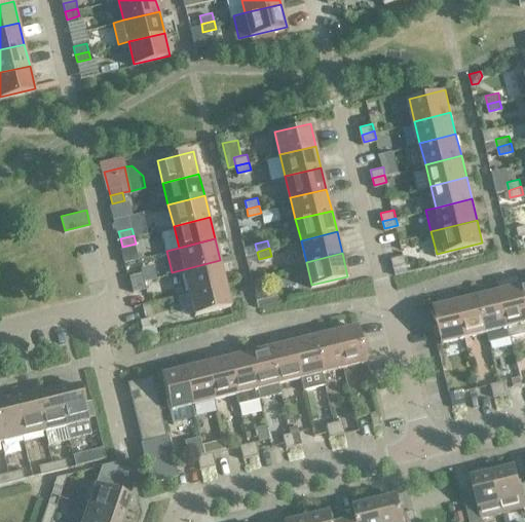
[(404,254),(391,257),(394,265),(406,261),(404,254)]
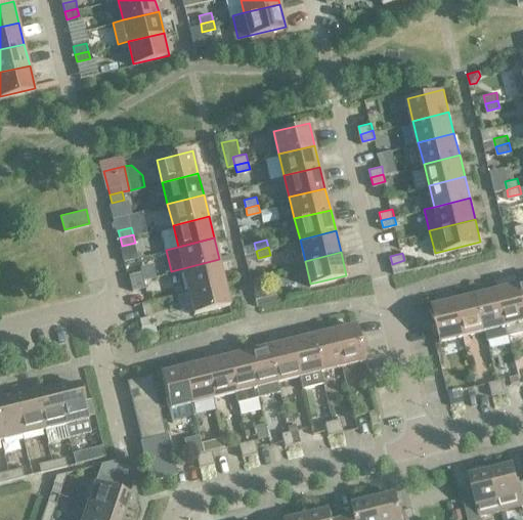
[(224,280),(219,259),(183,268),(188,290),(224,280)]
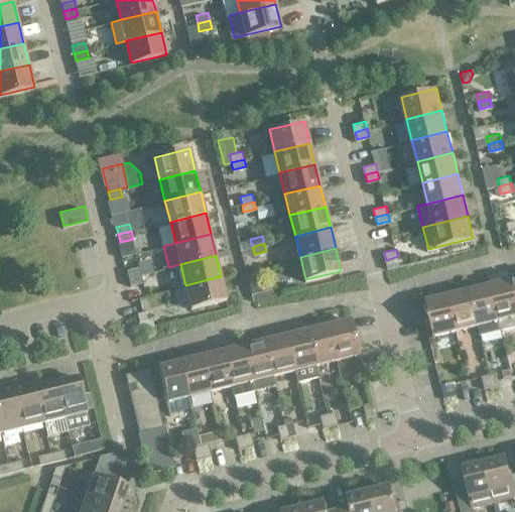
[(127,269),(129,276),(141,273),(139,265),(127,269)]
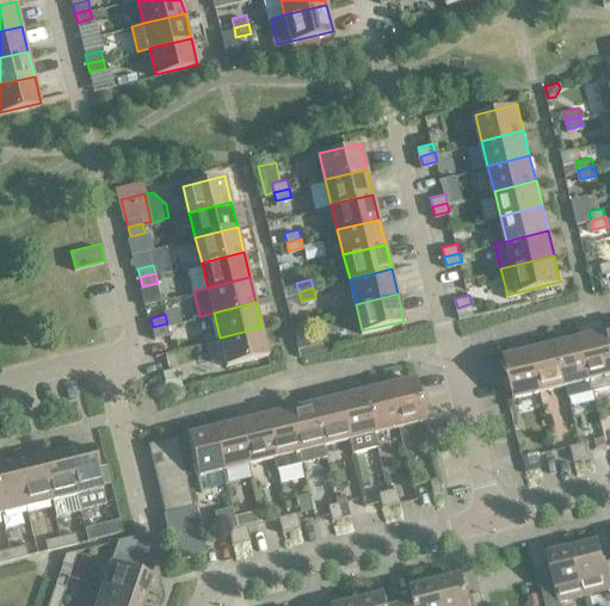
[(170,333),(167,323),(153,327),(154,336),(170,333)]
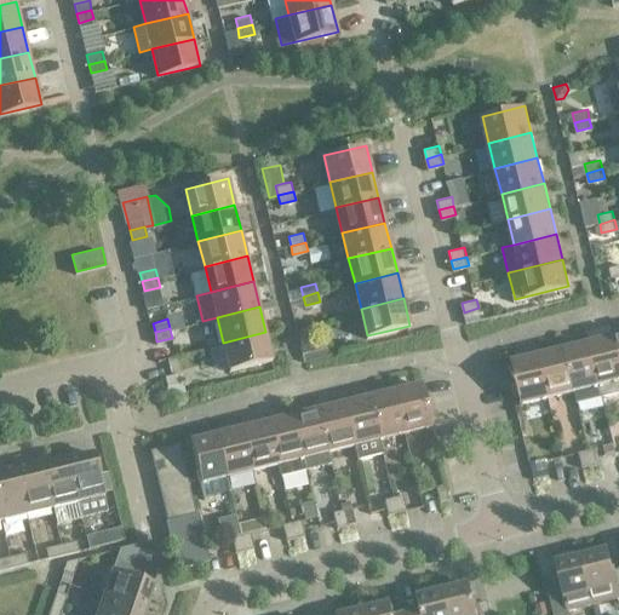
[(271,358),(265,332),(223,343),(229,369),(271,358)]
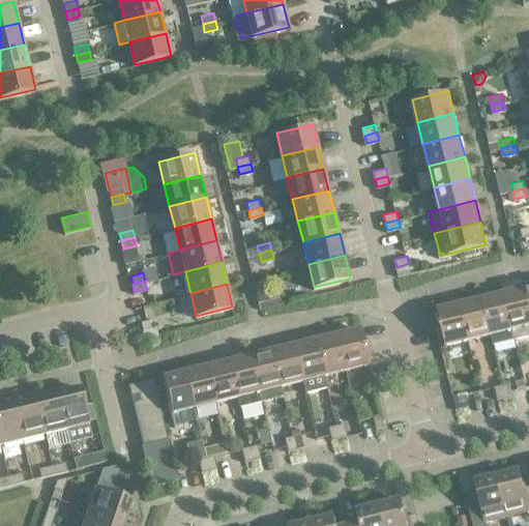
[(528,300),(525,286),(503,291),(515,338),(528,333),(528,300)]
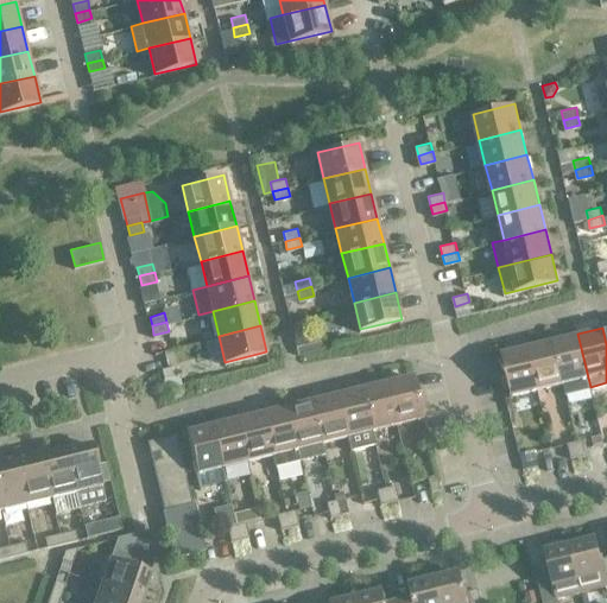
[(322,329),(308,332),(309,342),(324,338),(322,329)]
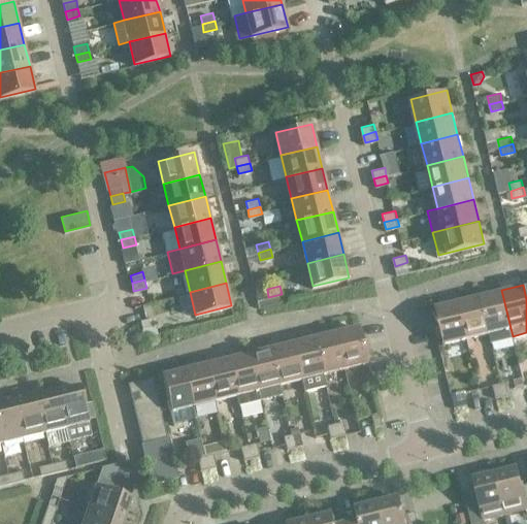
[(513,336),(501,290),(480,295),(489,331),(491,341),(513,336)]
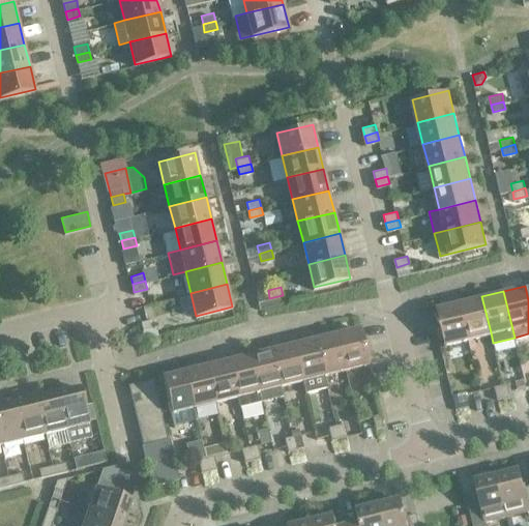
[(491,332),(481,296),(460,302),(469,339),(491,332)]
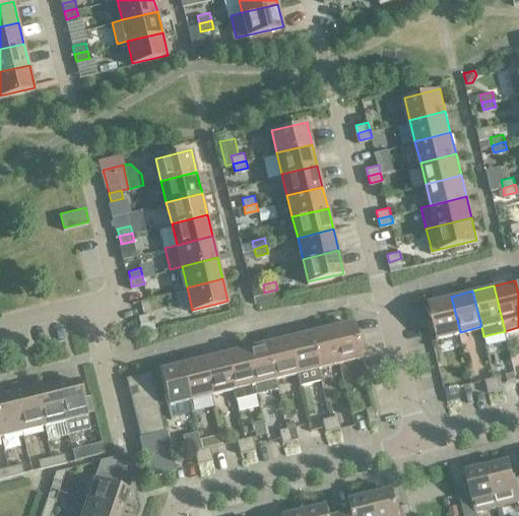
[(460,332),(451,297),(429,302),(438,337),(460,332)]
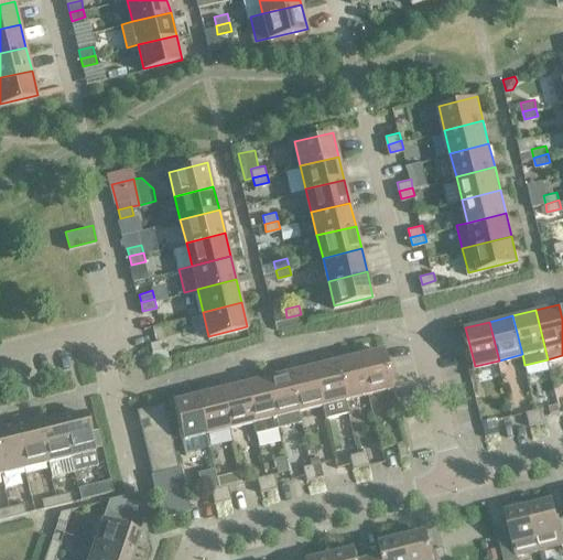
[(164,337),(150,341),(152,350),(166,346),(164,337)]
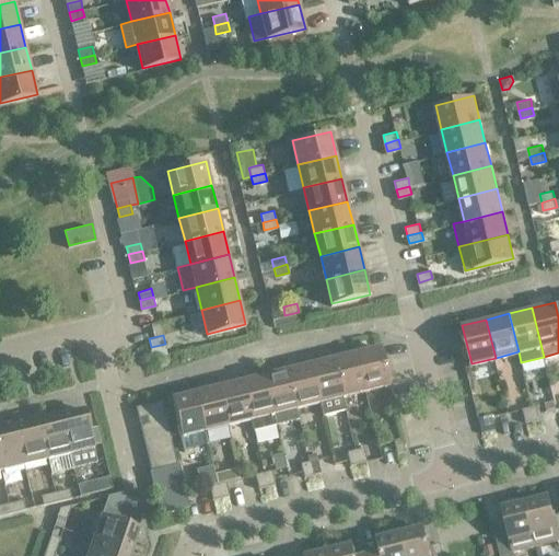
[(389,383),(381,345),(356,351),(365,390),(389,383)]
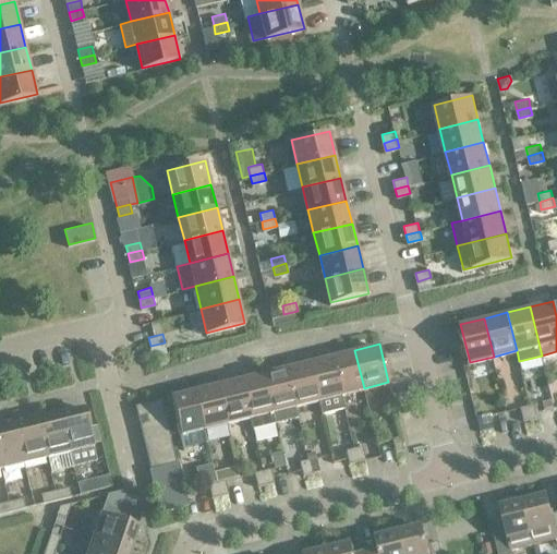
[(364,388),(354,350),(331,356),(341,394),(364,388)]
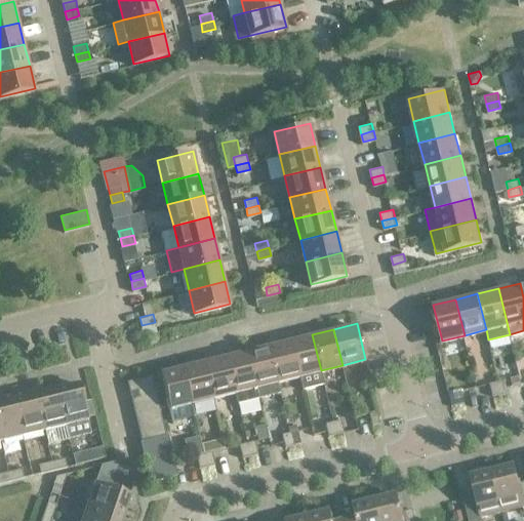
[(321,370),(312,334),(291,339),(299,375),(321,370)]
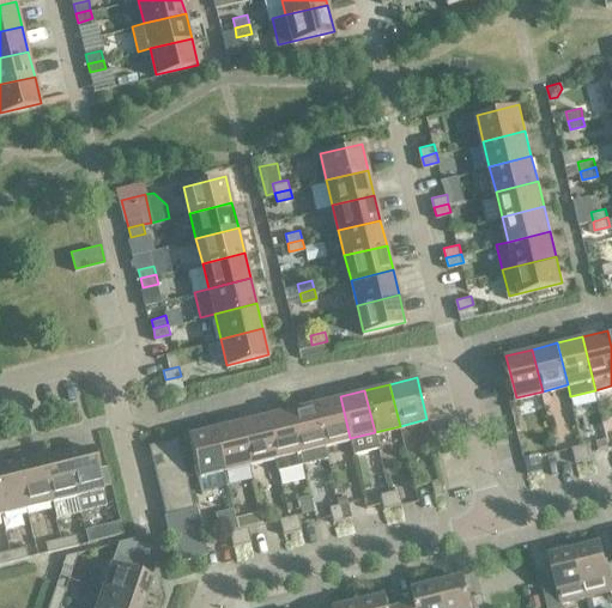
[(350,438),(340,396),(315,402),(325,444),(350,438)]
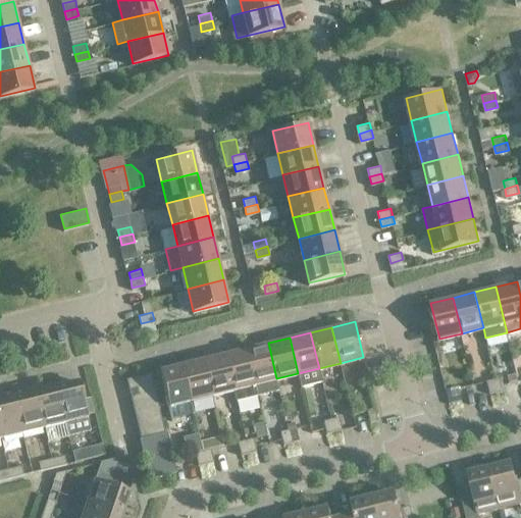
[(278,389),(276,378),(268,343),(247,348),(257,394),(278,389)]
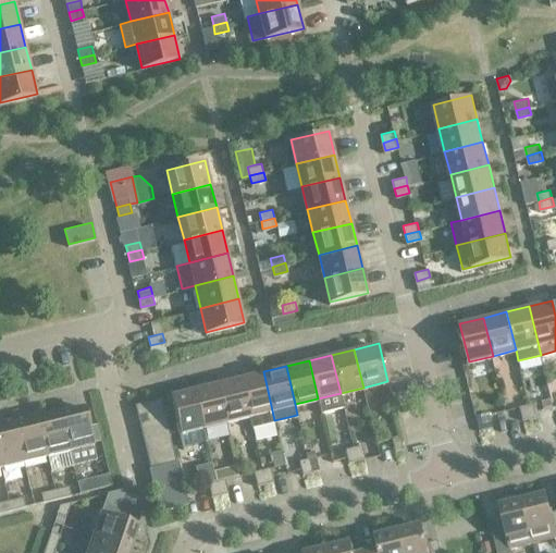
[(274,420),(263,371),(241,377),(249,415),(252,426),(274,420)]
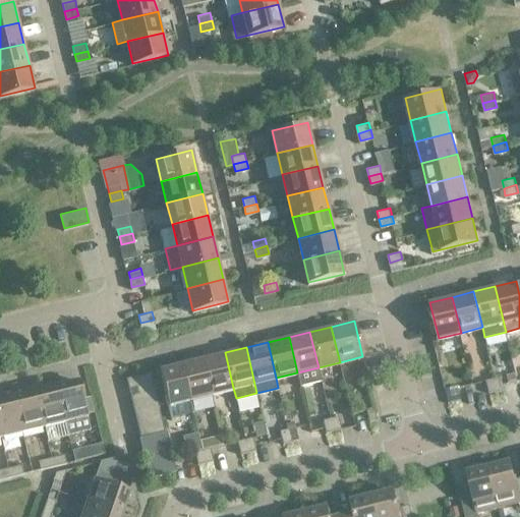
[(233,388),(225,352),(204,358),(212,394),(233,388)]
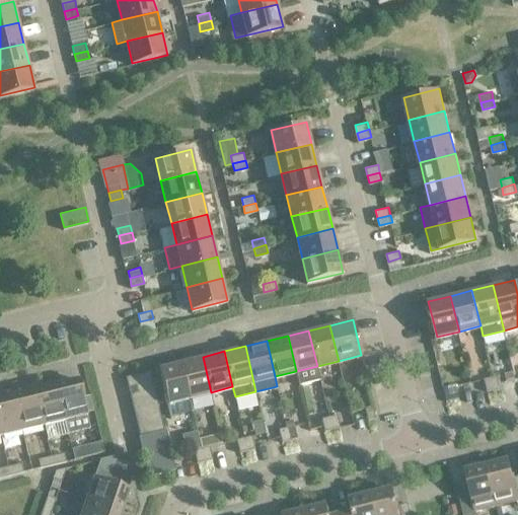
[(211,392),(203,357),(181,362),(190,397),(211,392)]
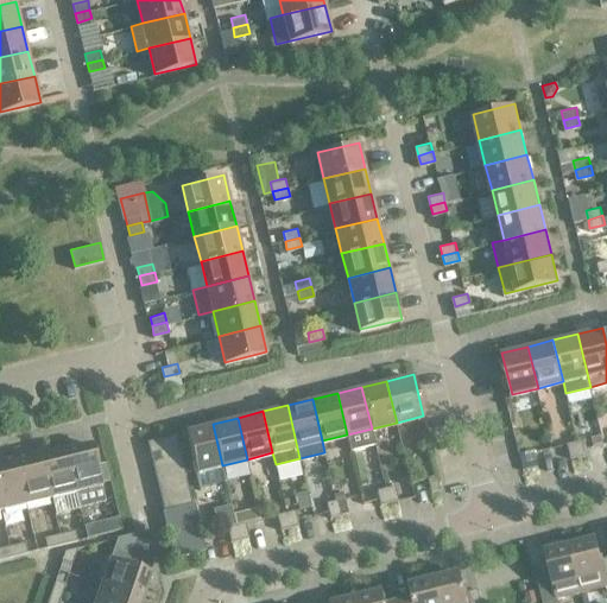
[(222,465),(213,424),(187,430),(196,471),(222,465)]
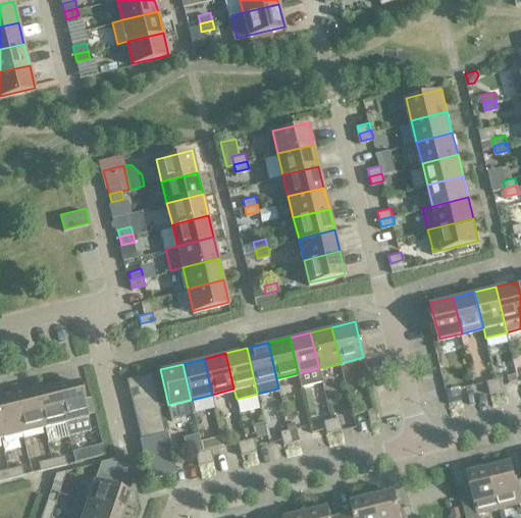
[(153,383),(151,371),(126,377),(129,390),(153,383)]
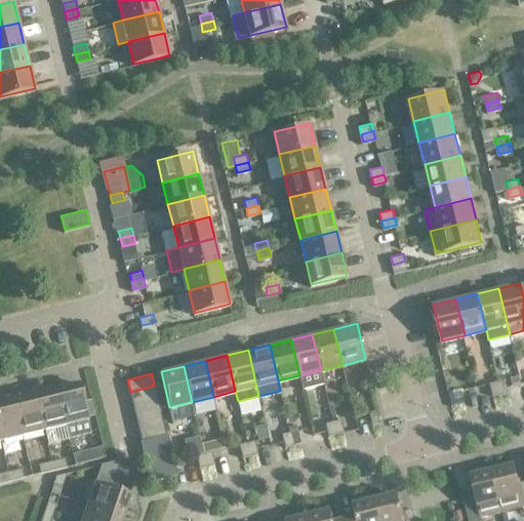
[(506,377),(498,379),(501,393),(509,391),(506,377)]
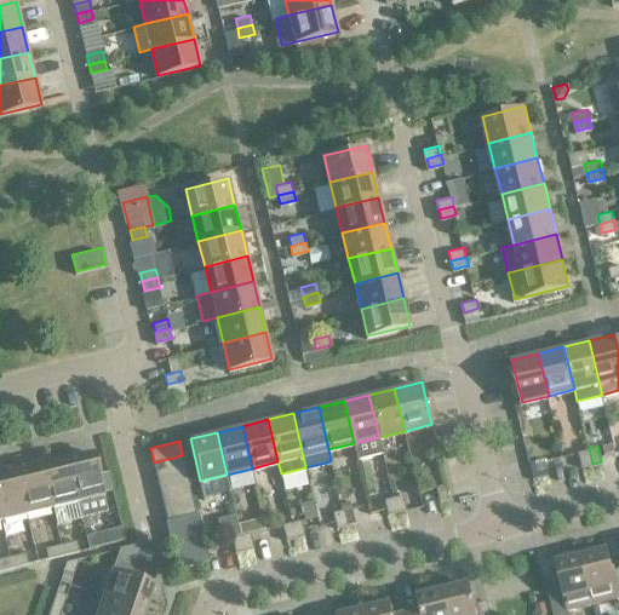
[(592,464),(589,448),(579,450),(583,465),(592,464)]
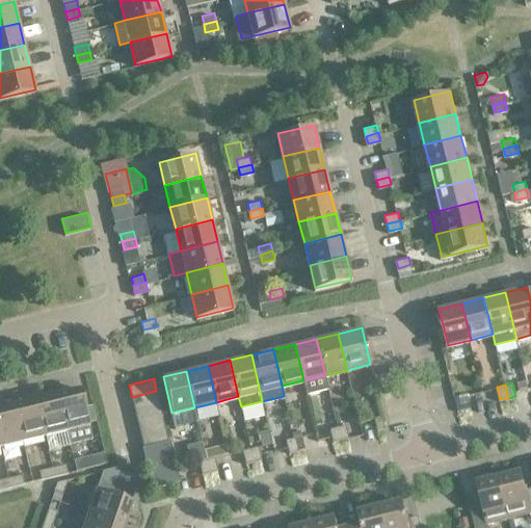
[(80,387),(57,392),(67,428),(89,423),(80,387)]
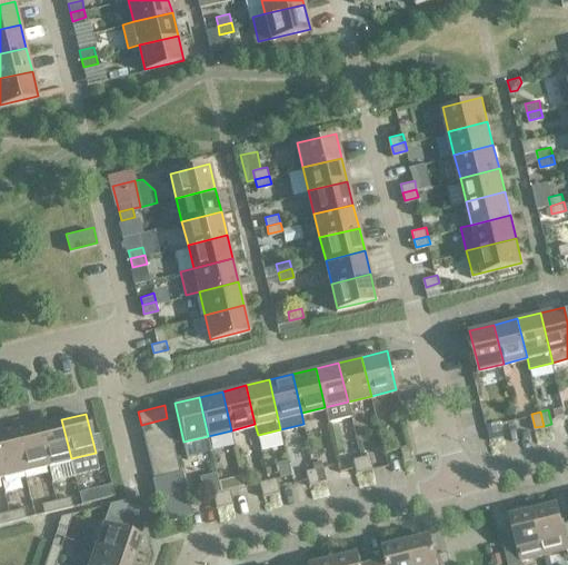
[(170,432),(167,418),(141,425),(145,437),(170,432)]
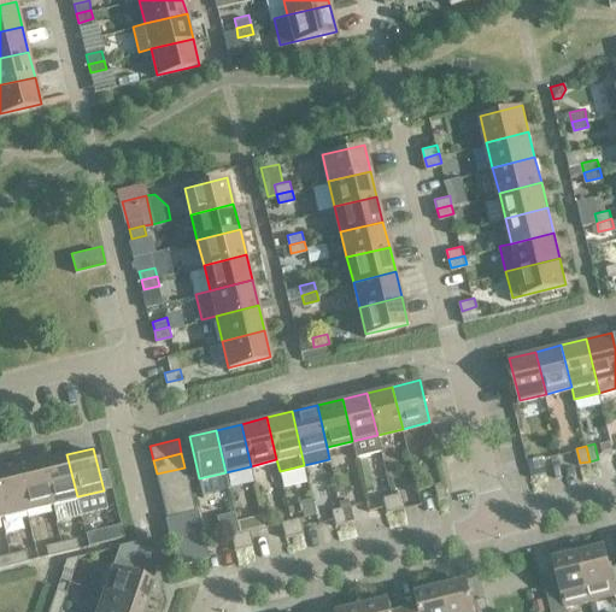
[(77,496),(66,454),(44,460),(42,462),(52,502),(77,496)]
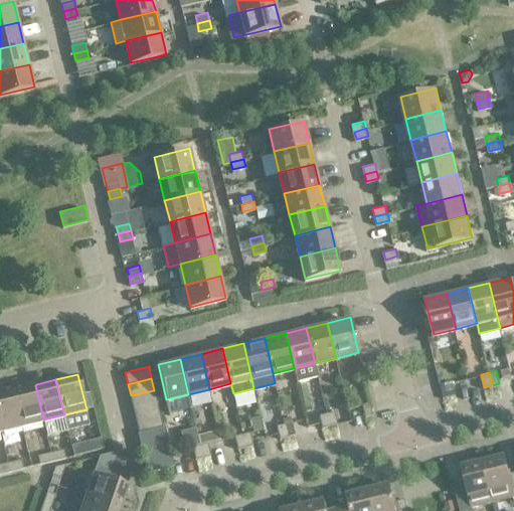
[(34,380),(29,381),(12,385),(22,426),(43,419),(35,385),(36,384),(34,380)]
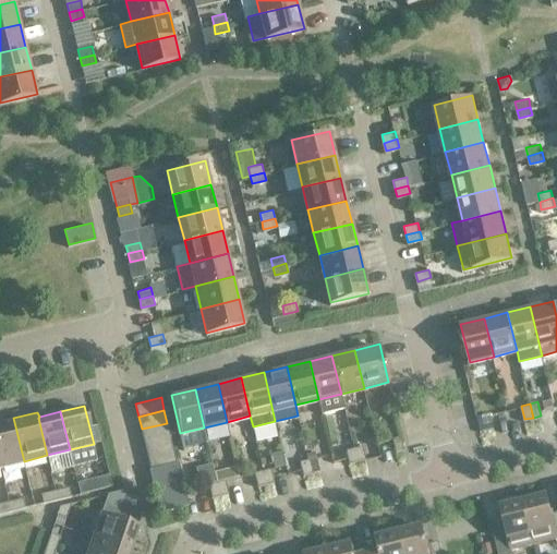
[(483,416),(486,429),(494,426),(491,413),(483,416)]
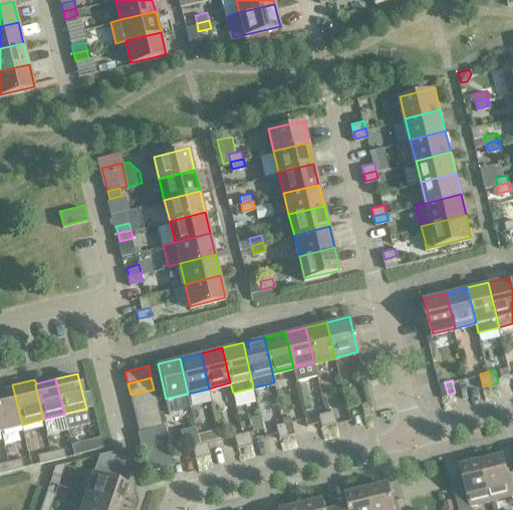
[(22,425),(12,385),(0,387),(0,425),(1,430),(22,425)]
